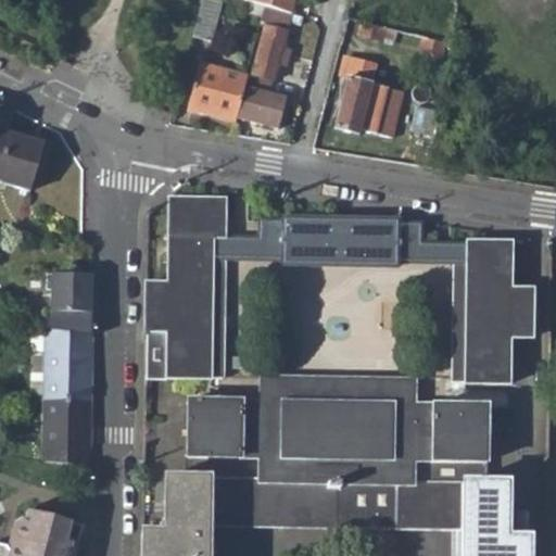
[(201,0),(192,38),(210,43),(214,27),(254,38),(263,8),(247,4),(235,0),(201,0)]
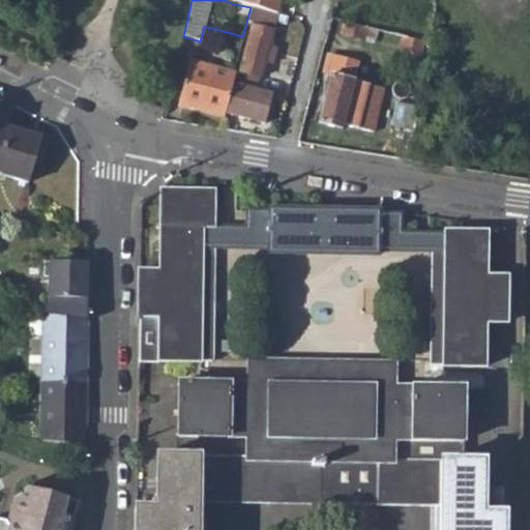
[(236,0),(235,4),(251,7),(256,9),(276,15),(280,0),(236,0)]
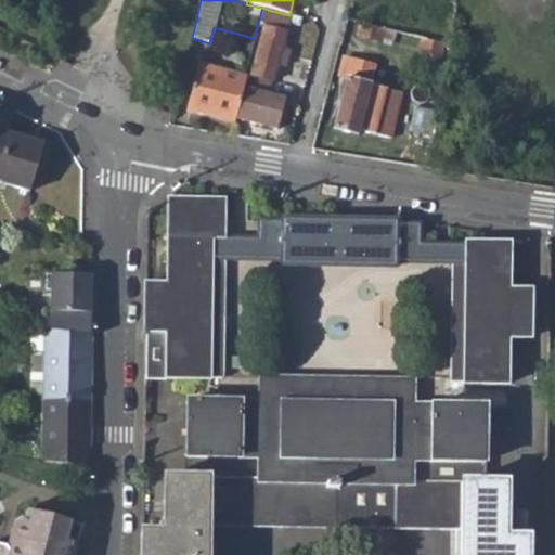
[(268,10),(263,27),(285,34),(287,23),(289,15),(268,10)]
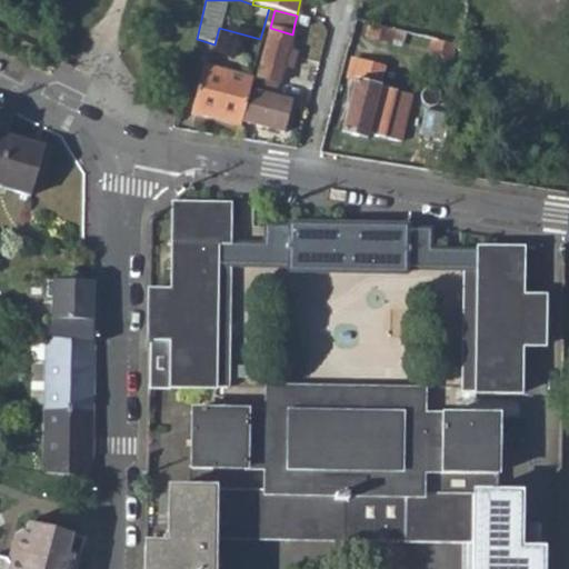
[(297,16),(295,23),(306,28),(308,19),(297,16)]
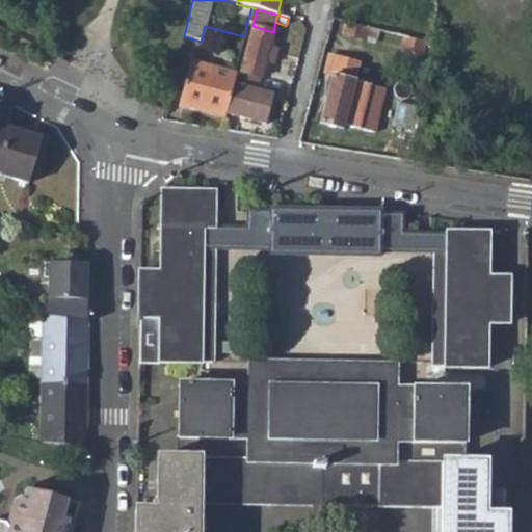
[(345,24),(342,35),(363,41),(366,29),(345,24)]
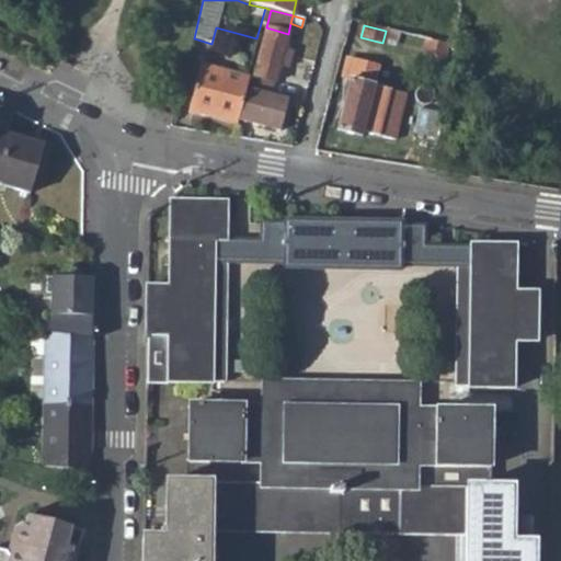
[(266,27),(253,78),(274,82),(279,67),(286,69),(292,52),(284,49),(288,34),(266,27)]
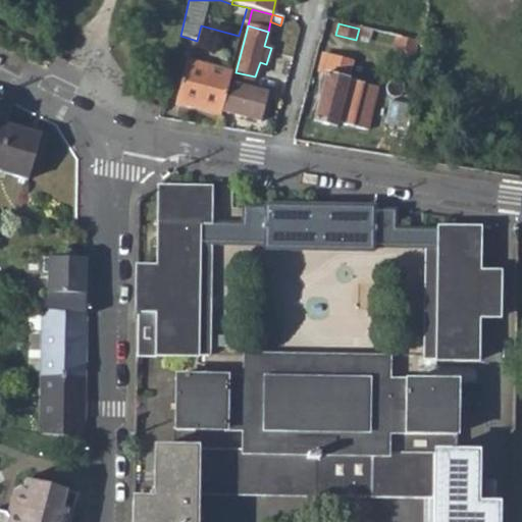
[(397,32),(396,38),(414,43),(416,37),(397,32)]
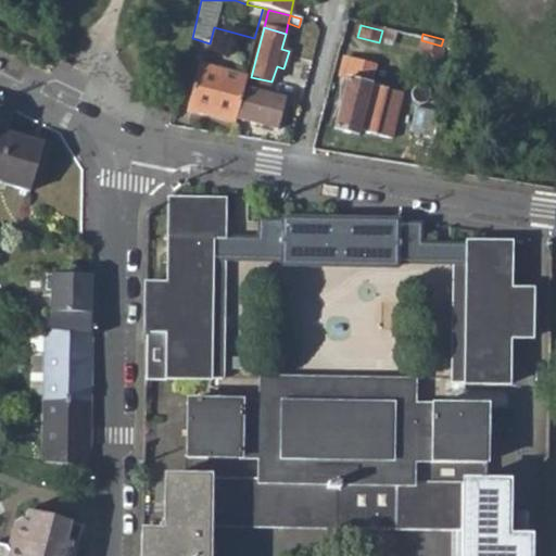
[(421,40),(417,53),(440,60),(444,46),(441,46),(421,40)]
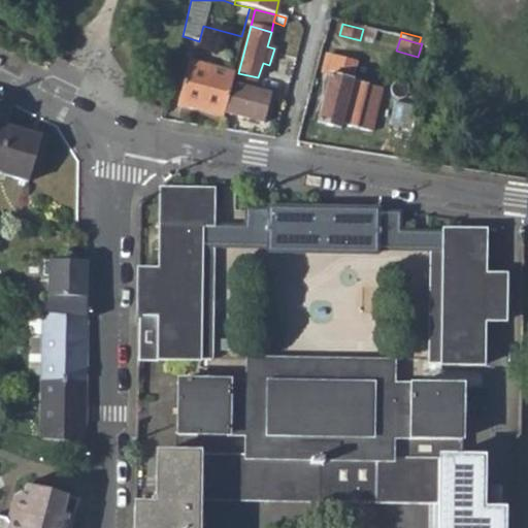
[(328,77),(350,83),(355,65),(325,58),(321,75),(328,77)]
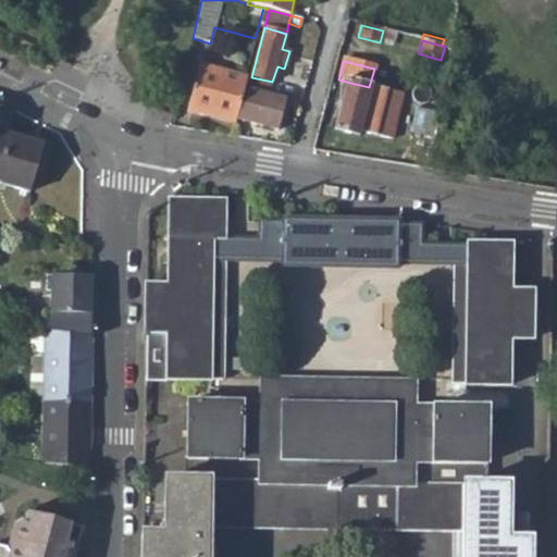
[(198,63),(185,111),(231,123),(232,122),(240,91),(245,75),(198,63)]
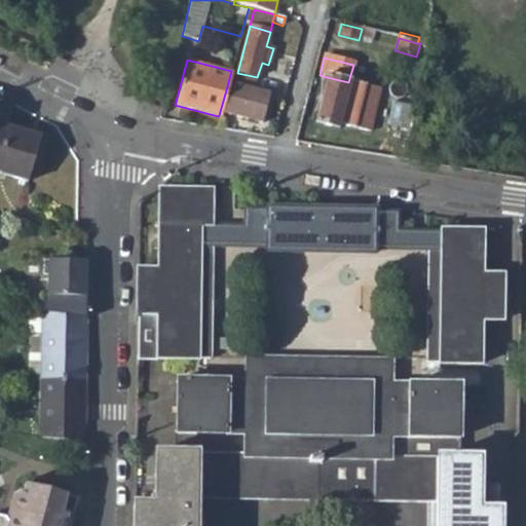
[(231,71),(227,86),(254,94),(257,77),(237,73),(231,71)]
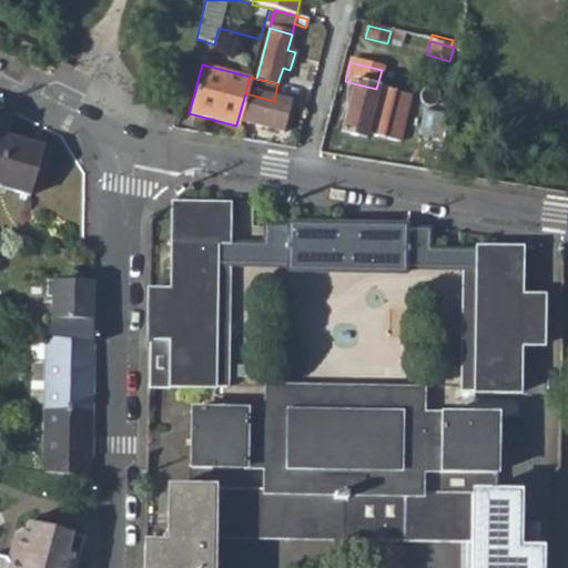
[(364,134),(396,143),(405,111),(387,105),(391,92),(376,89),(353,83),(340,133),(362,139),(364,134)]
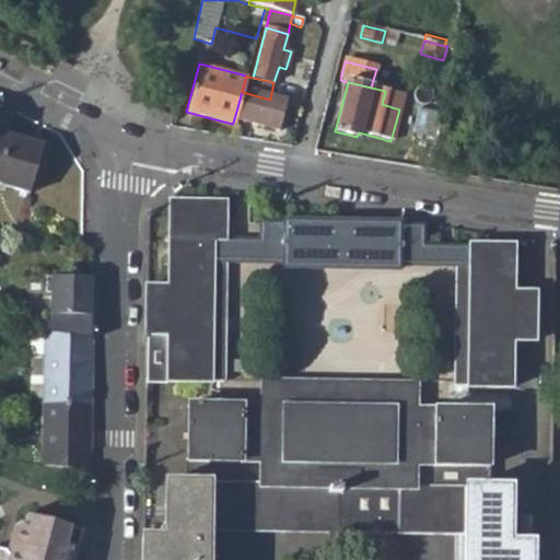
[(382,104),(399,109),(403,95),(385,91),(382,104)]
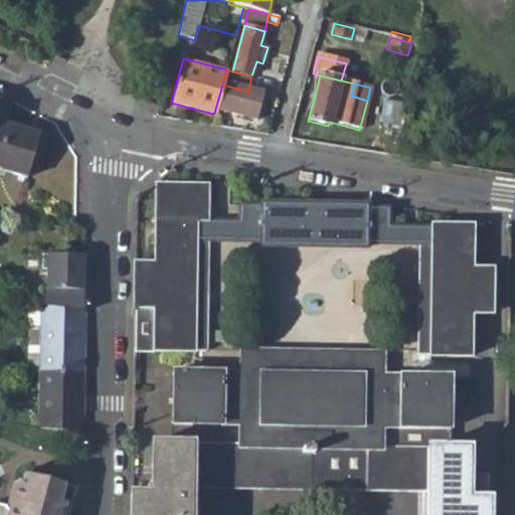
[(222,84),(214,113),(253,123),(261,95),(248,92),(222,84)]
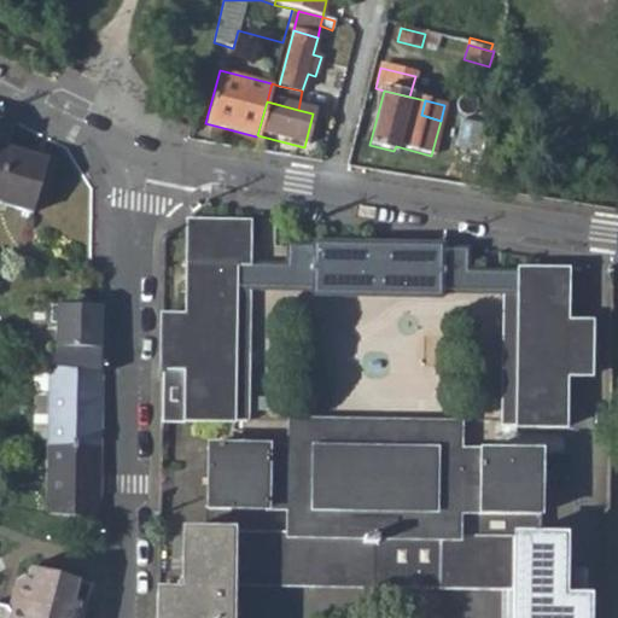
[(0,146),(0,203),(33,214),(48,161),(0,146)]
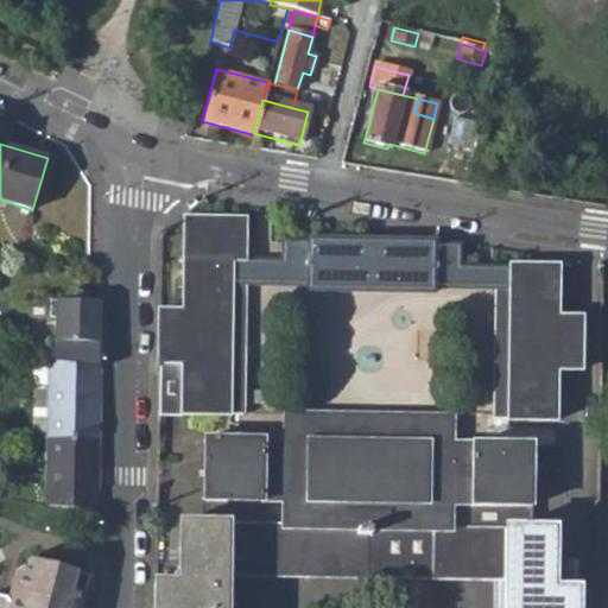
[(248,222),(185,217),(184,311),(158,308),(157,413),(248,415),(249,286),(500,291),(496,416),(555,418),(555,368),(580,371),(577,315),(556,312),(556,267),(461,264),(458,248),(435,246),(286,239),(283,261),(248,263),(248,222)]
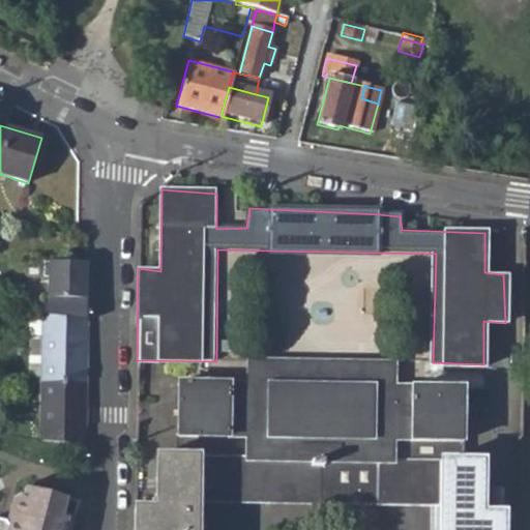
[(66,318),(87,321),(87,267),(88,262),(43,262),(43,277),(49,278),(49,297),(45,297),(45,315),(66,318)]
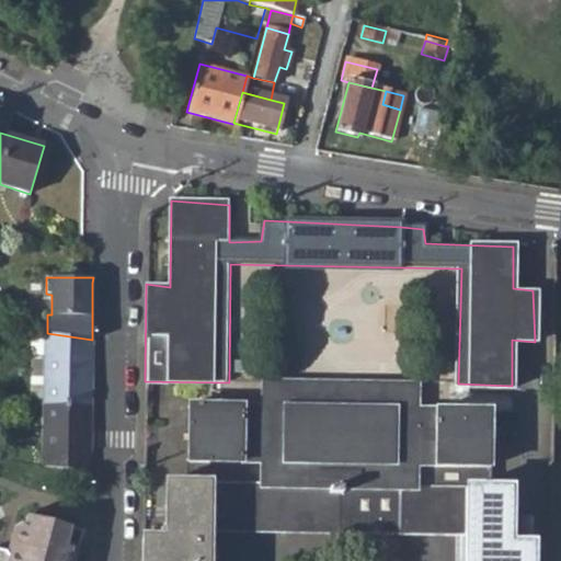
[(47,333),(44,398),(89,400),(92,340),(70,336),(47,333)]
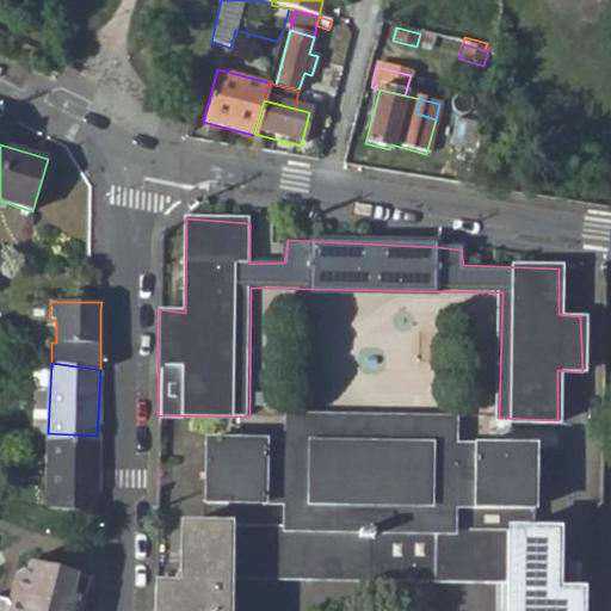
[(36,414),(47,415),(49,364),(37,364),(36,414)]
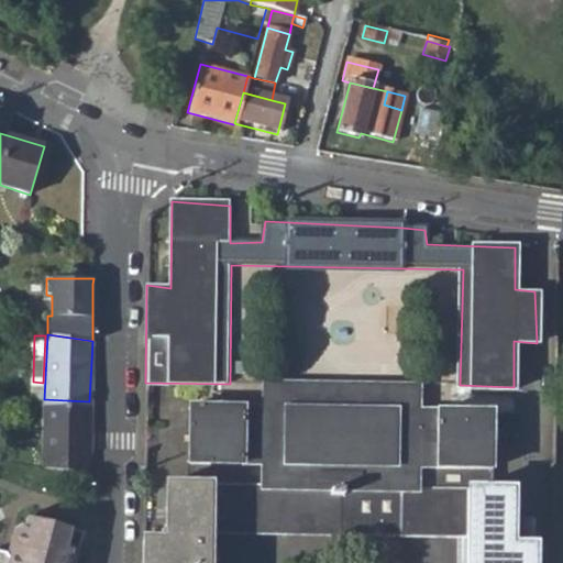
[(265,407),(191,403),(191,484),(170,482),(170,541),(143,538),(143,562),(207,562),(208,532),(465,534),(464,562),(529,562),(530,544),(510,542),(510,487),(488,490),(489,412),(420,412),(419,384),(263,381),(265,407)]
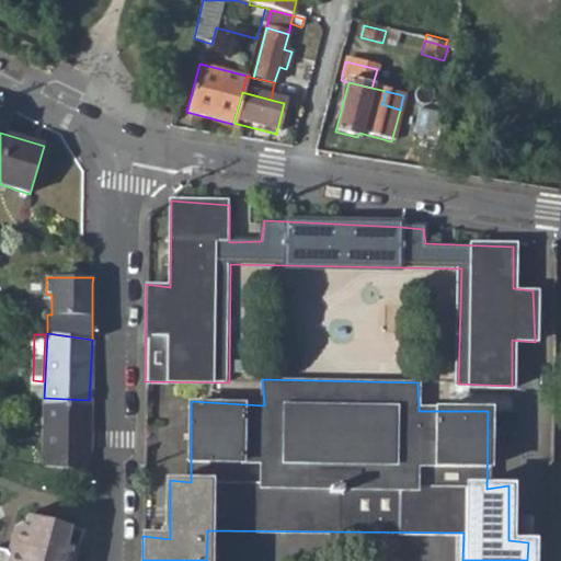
[(41,444),(39,464),(84,472),(89,400),(44,398),(41,444)]
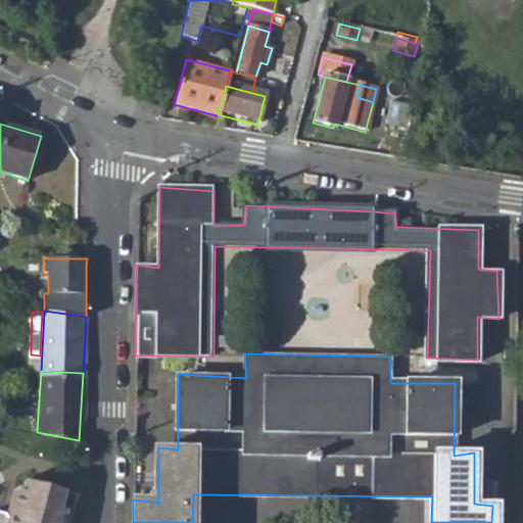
[(0,522),(67,522),(76,494),(55,489),(52,485),(48,487),(25,481),(22,488),(20,498),(16,500),(13,515),(5,513),(0,511),(0,522)]
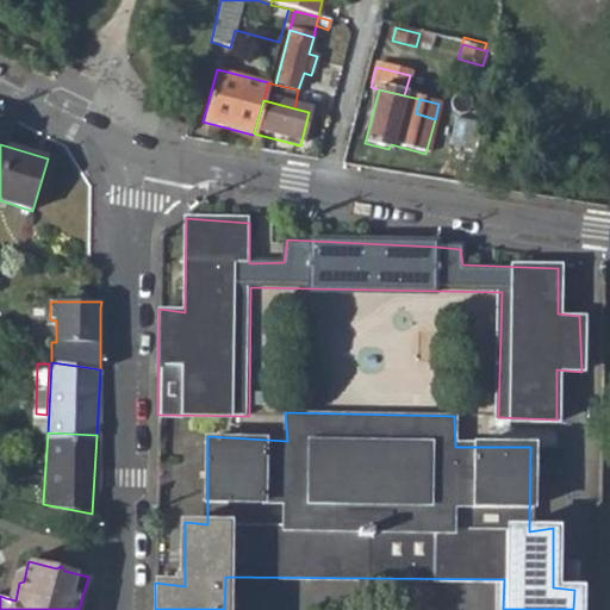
[(12,573),(6,598),(16,601),(19,583),(24,582),(26,570),(19,568),(12,573)]
